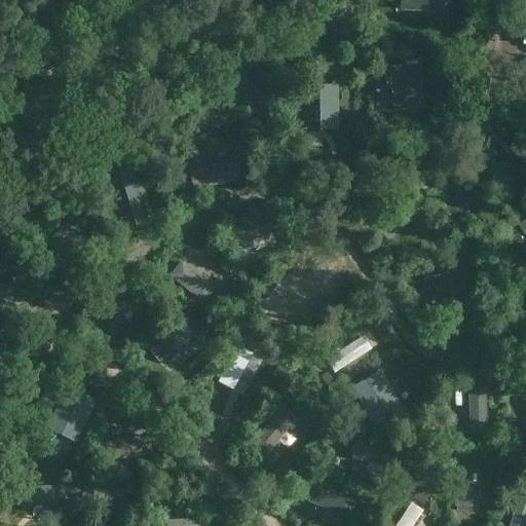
[(399,0),(399,11),(448,14),(448,0),(399,0)]
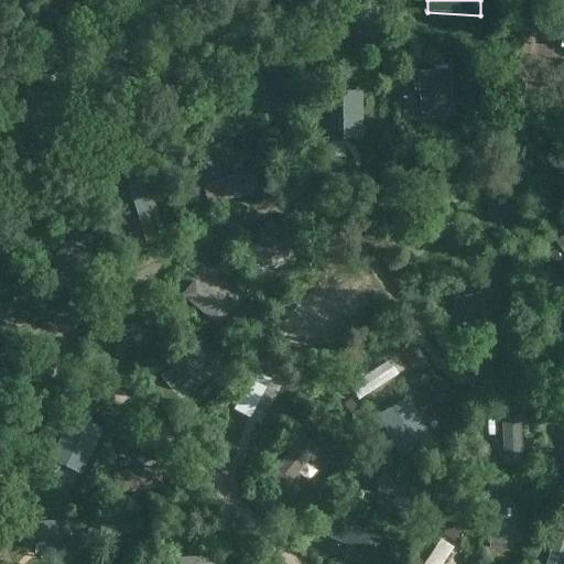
[(350,10),(358,36),(354,38),(357,49),(361,47),(364,55),(383,50),(370,3),(350,10)]
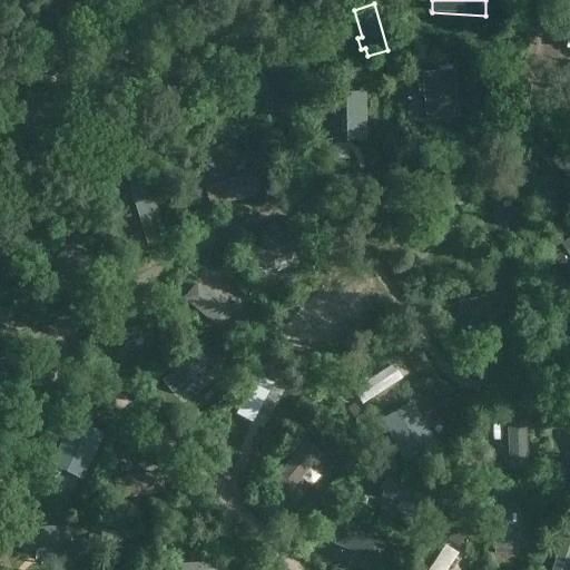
[(386,53),(375,57),(377,67),(390,64),(386,53)]
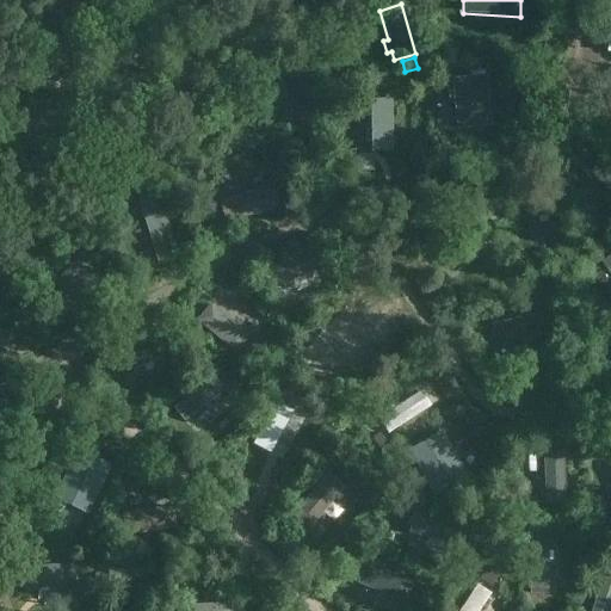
[(320,116),(302,65),(283,72),(301,123),(320,116)]
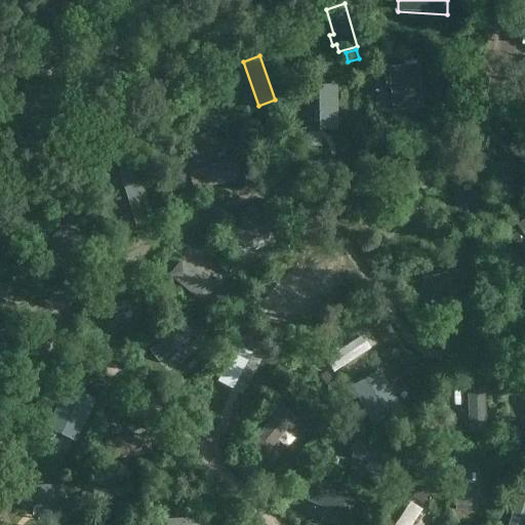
[(388,68),(389,78),(385,79),(386,87),(390,86),(393,112),(423,109),(418,65),(388,68)]
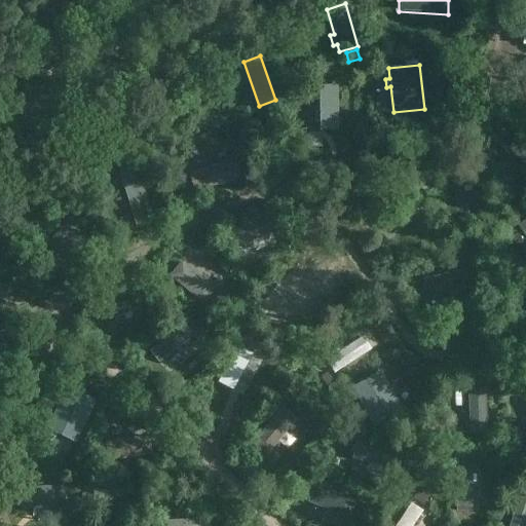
[(322,91),(310,88),(300,120),(311,124),(322,91)]
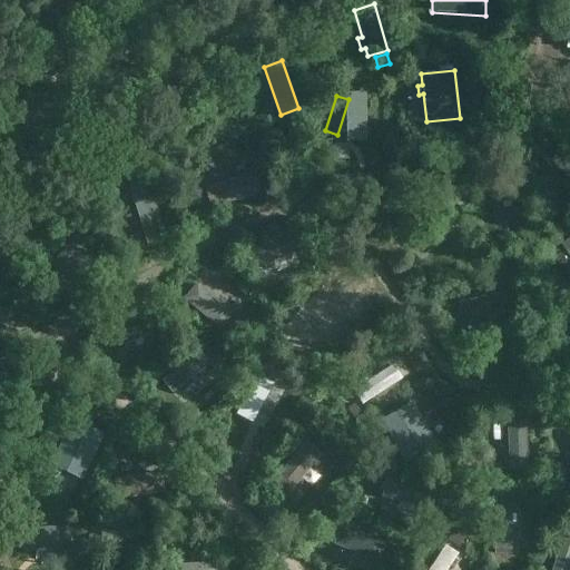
[(349,149),(333,149),(333,160),(349,160),(349,149)]
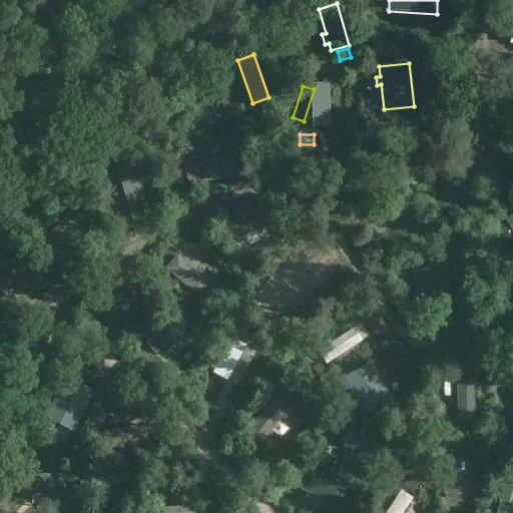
[(497,144),(512,162),(512,138),(509,134),(497,144)]
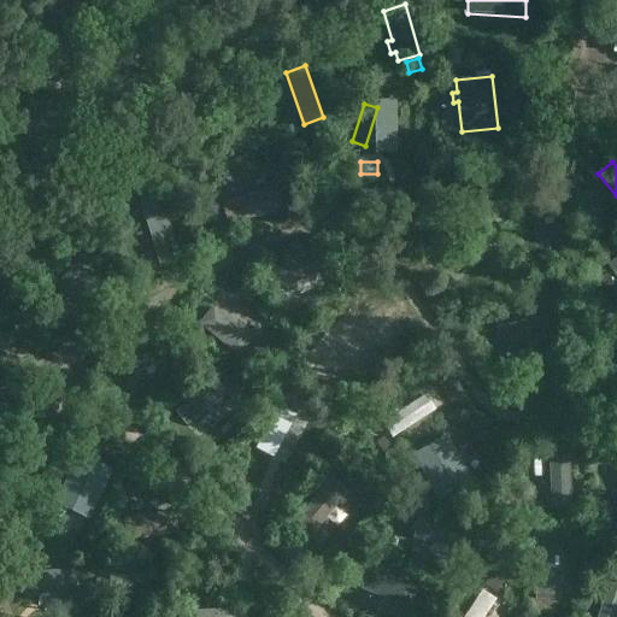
[(230,221),(285,217),(283,198),(229,203),(230,221)]
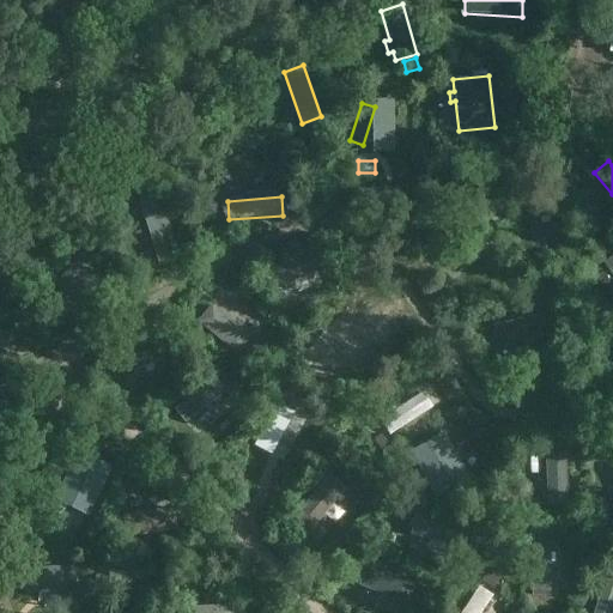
[(216,205),(202,208),(206,224),(219,220),(216,205)]
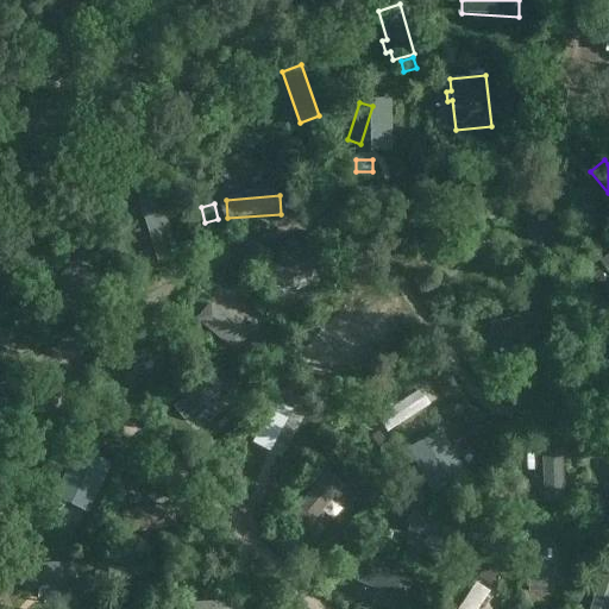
[(502,221),(493,209),(483,218),(494,228),(502,221)]
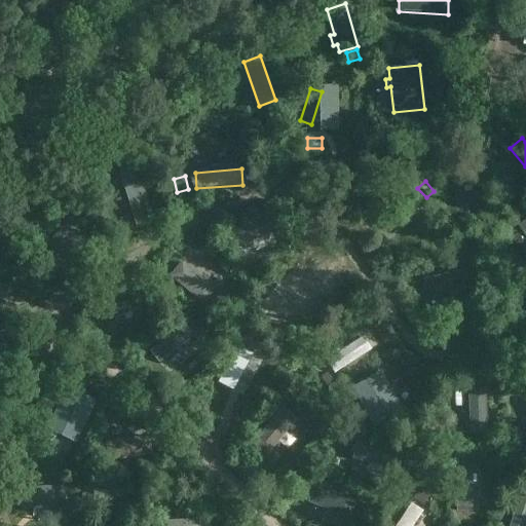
[(235,249),(243,246),(245,248),(253,245),(252,241),(275,231),(267,214),(227,231),(235,249)]
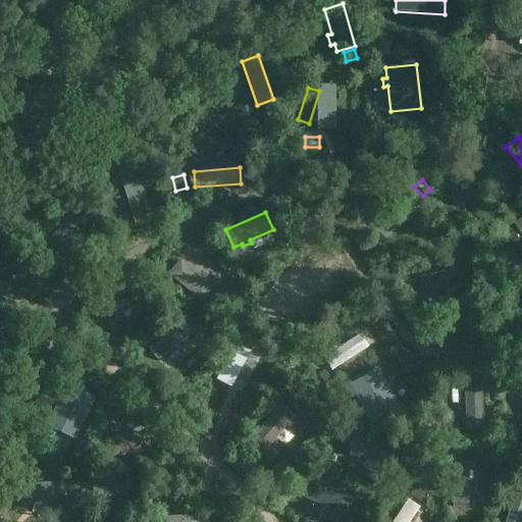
[(55,259),(72,237),(75,239),(84,228),(81,225),(68,215),(42,250),(55,259)]
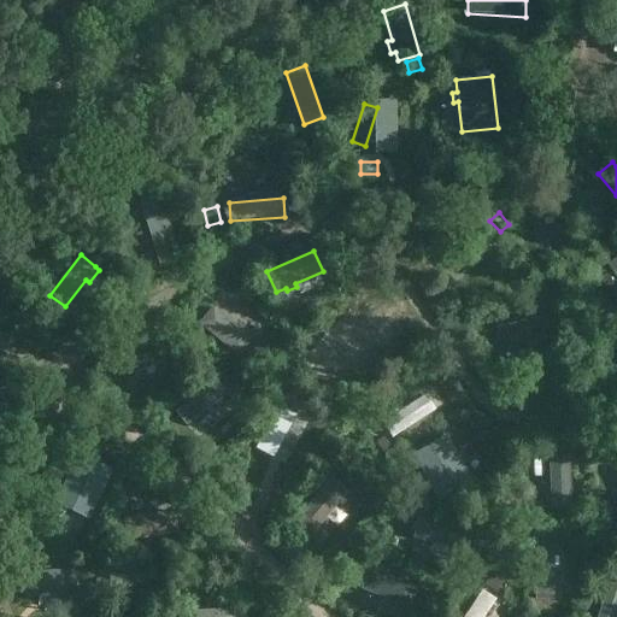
[(146,258),(134,260),(137,274),(148,271),(146,258)]
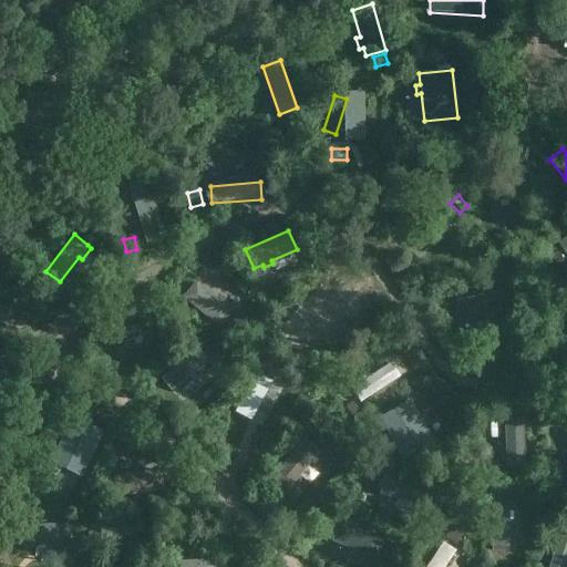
[(102,248),(94,258),(103,267),(112,257),(102,248)]
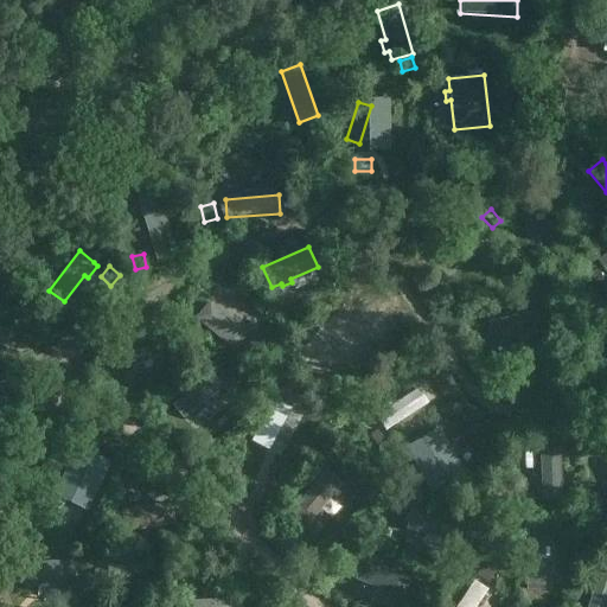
[(600,270),(593,274),(596,285),(605,281),(600,270)]
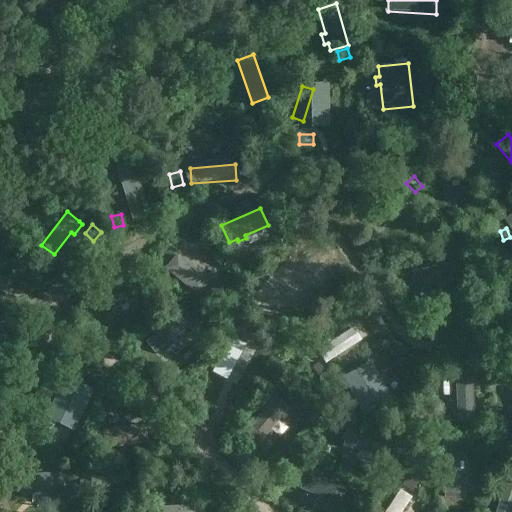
[(231,257),(239,253),(233,241),(225,245),(231,257)]
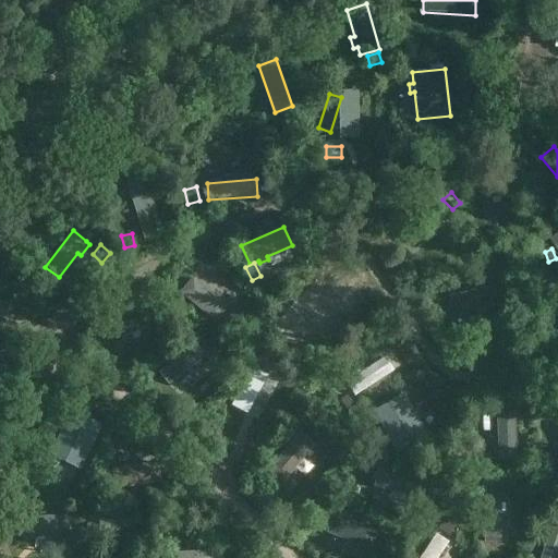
[(229,307),(222,302),(225,299),(217,293),(215,295),(193,277),(180,293),(216,324),(229,307)]
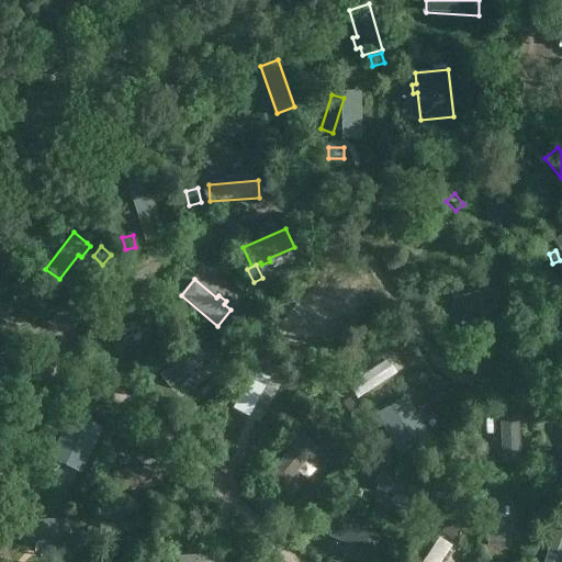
[(509,285),(501,288),(503,299),(513,296),(509,285)]
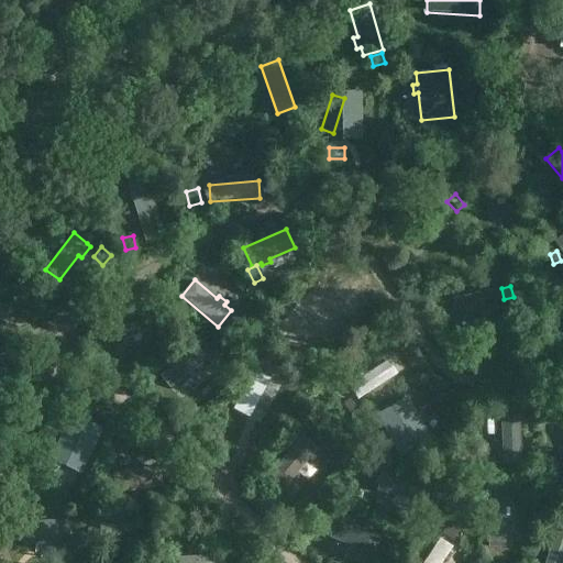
[(457,319),(481,313),(482,318),(493,316),(492,311),(504,309),(499,288),(453,299),(457,319)]
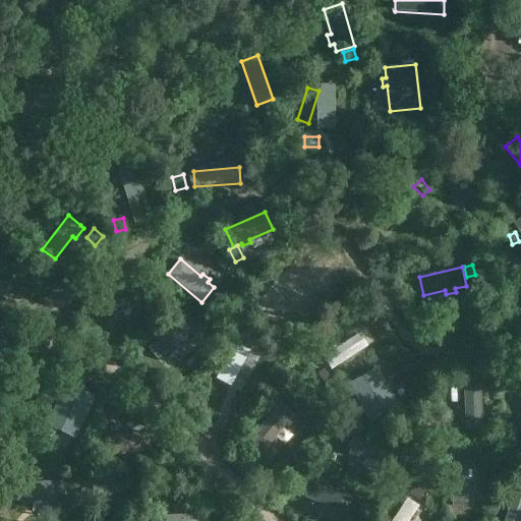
[(273,300),(266,304),(273,316),(307,295),(299,282),(279,296),(276,293),(270,296),(273,300)]
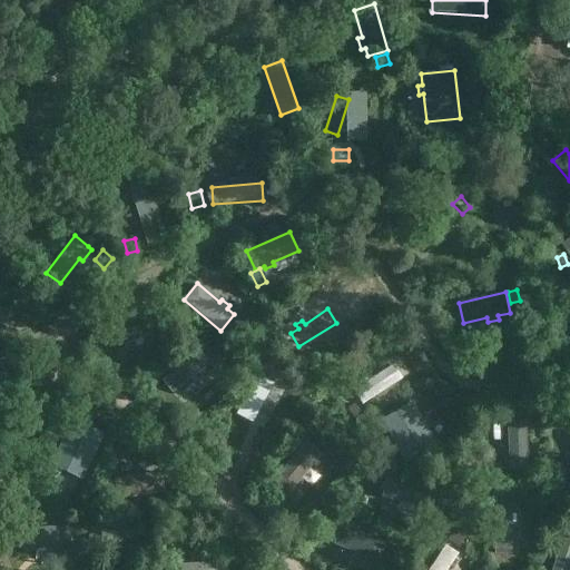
[(243,322),(235,315),(226,327),(234,333),(243,322)]
